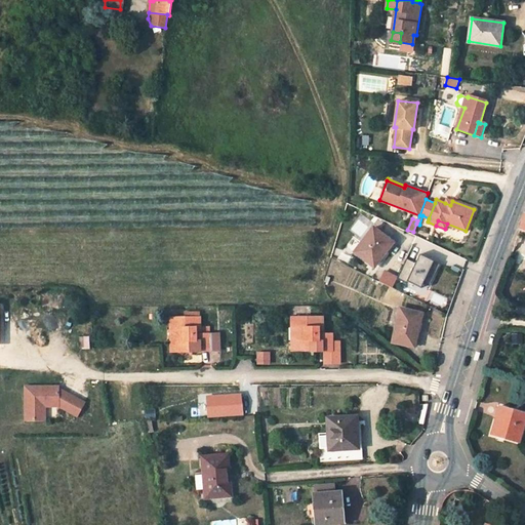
[(374,228),(356,251),(375,267),(386,252),(385,251),(392,242),(374,228)]
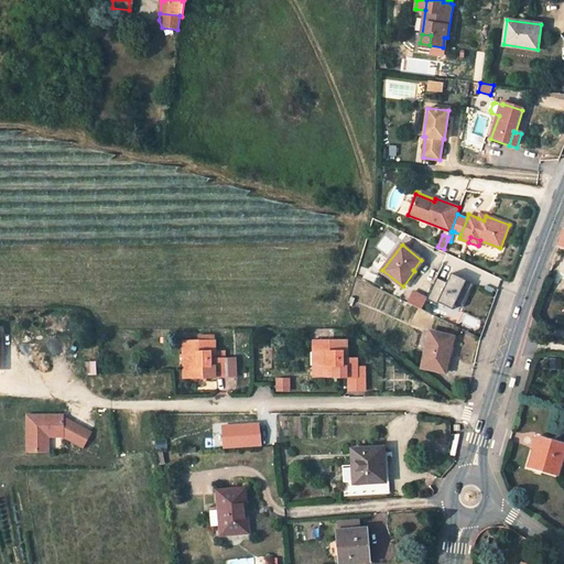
[(446,282),(436,278),(426,299),(436,304),(437,302),(452,308),(455,304),(462,306),(473,283),(451,272),(446,282)]
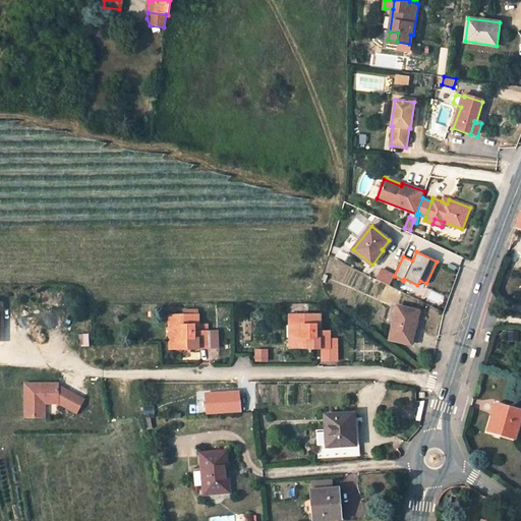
[(377,279),(389,285),(395,275),(382,269),(377,279)]
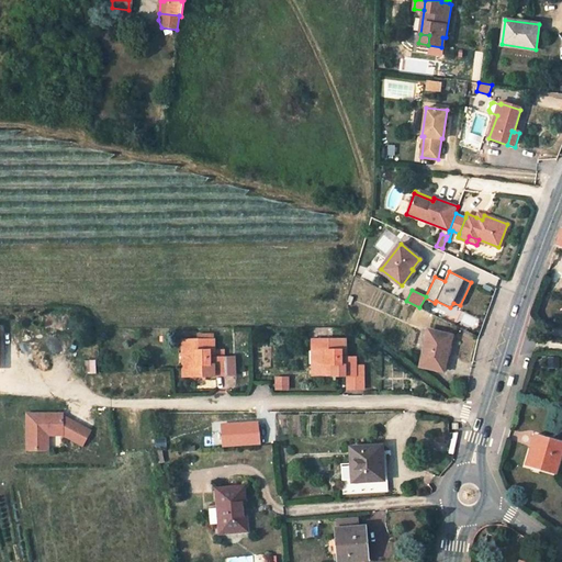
[(450,307),(436,301),(435,303),(434,305),(449,313),(450,307)]
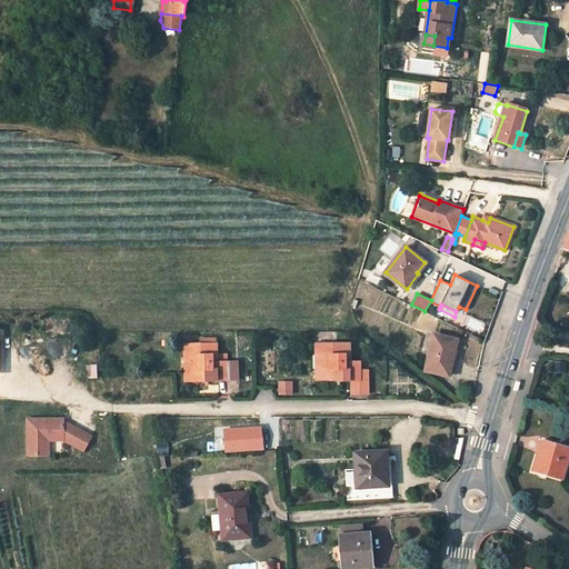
[(458,339),(435,335),(427,370),(449,376),(458,339)]
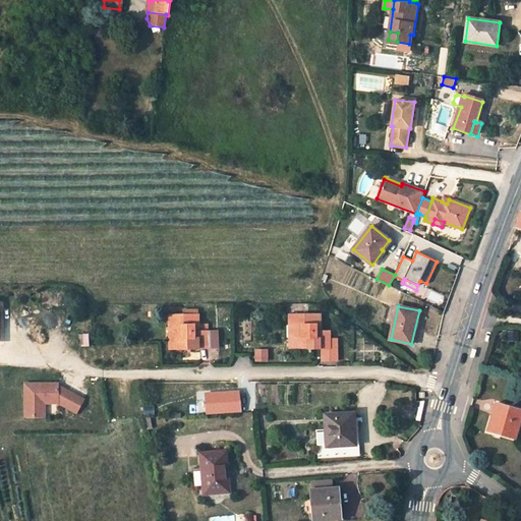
[(198,314),(170,315),(170,326),(175,326),(175,343),(188,343),(189,349),(189,352),(191,352),(191,349),(210,348),(209,331),(207,331),(207,325),(198,325),(198,314)]
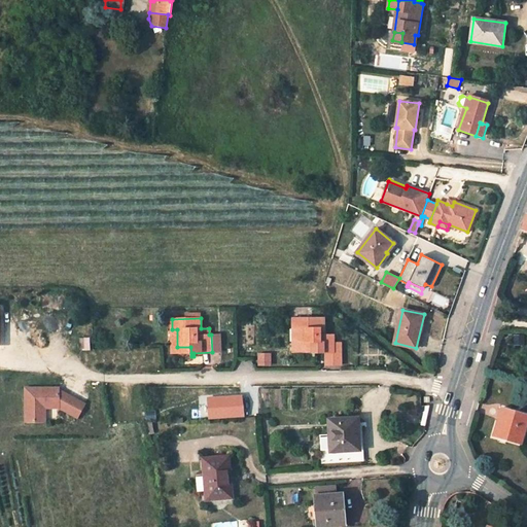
[(324,318),(293,318),(294,328),(300,328),(300,347),(313,347),(313,353),(315,352),(326,352),(335,352),(335,344),(335,335),(324,335),(321,335),(321,327),(324,327),(324,318)]
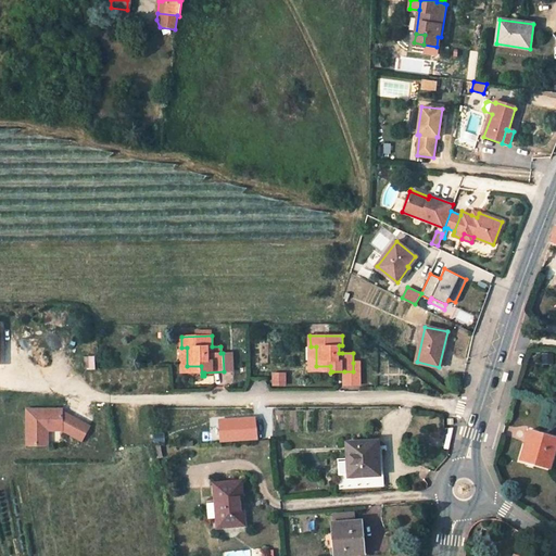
[(311,373),(330,373),(330,366),(316,366),(316,346),(311,346),(311,373)]
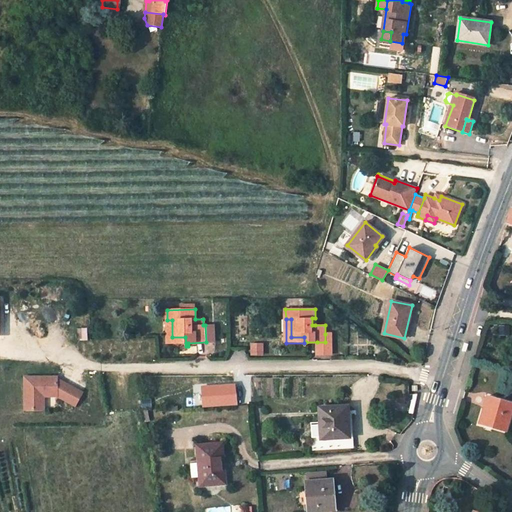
[(168,343),(186,343),(185,337),(172,337),(172,320),(167,320),(168,343)]
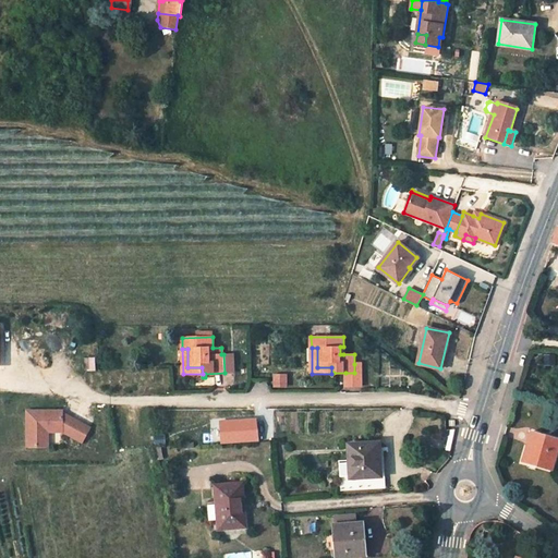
[(273,373),(273,387),(287,387),(287,373),(273,373)]
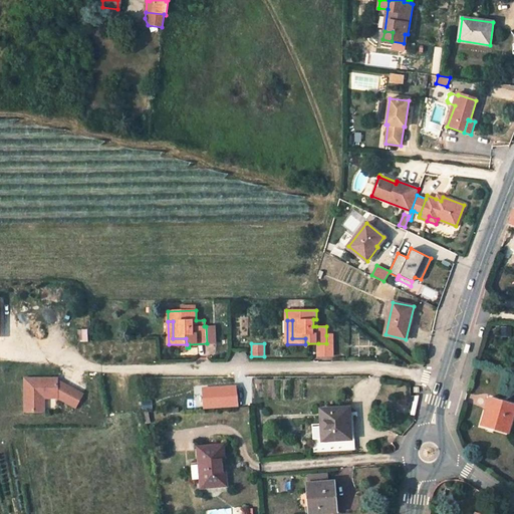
[(333,343),(318,343),(319,355),(333,355),(333,343)]
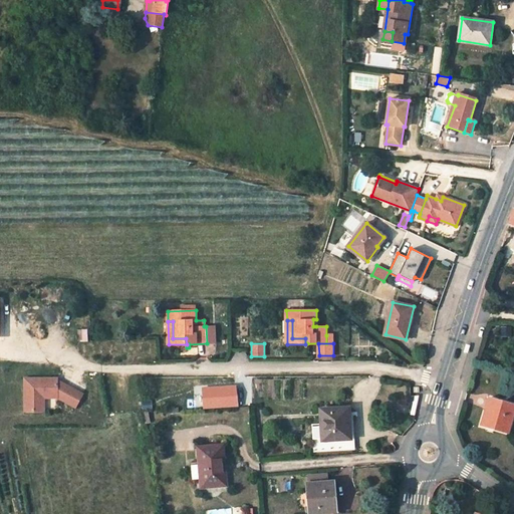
[(26,412),(45,411),(45,398),(45,394),(59,394),(59,398),(76,407),(84,394),(61,381),(61,384),(58,384),(58,380),(58,378),(26,378),(26,412)]
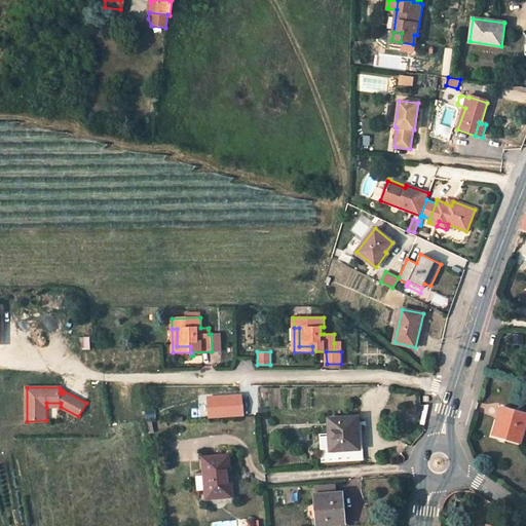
[(521,442),(525,423),(525,413),(501,407),(493,435),(521,442)]
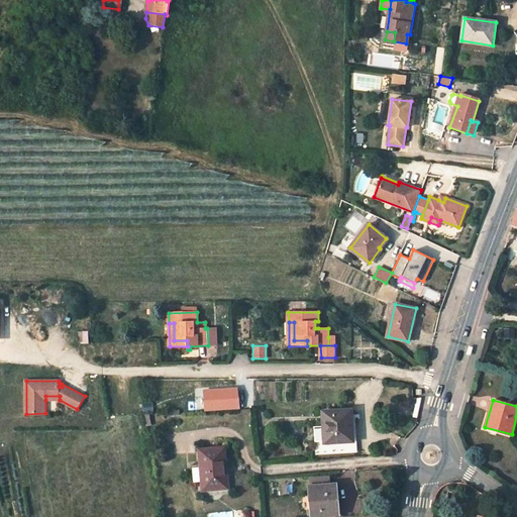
[(351,410),(323,412),(324,426),(315,427),(317,454),(353,451),(352,426),(352,423),(351,410)]
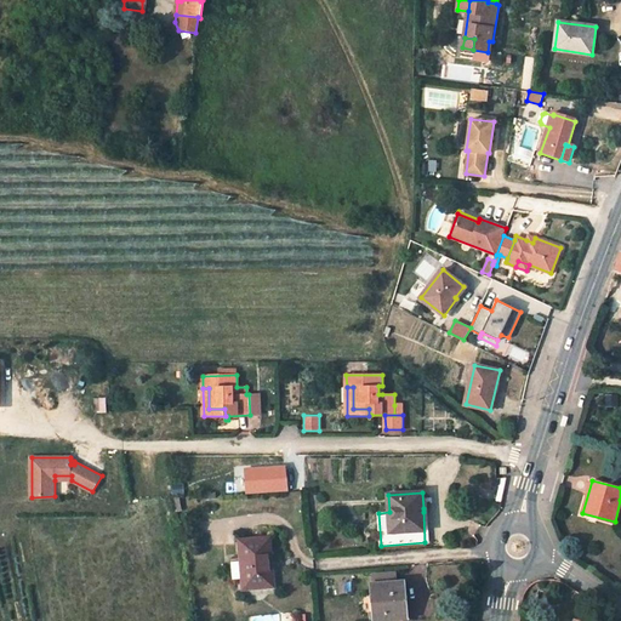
[(269,539),(240,541),(245,590),(272,587),(269,560),(272,560),(269,539)]
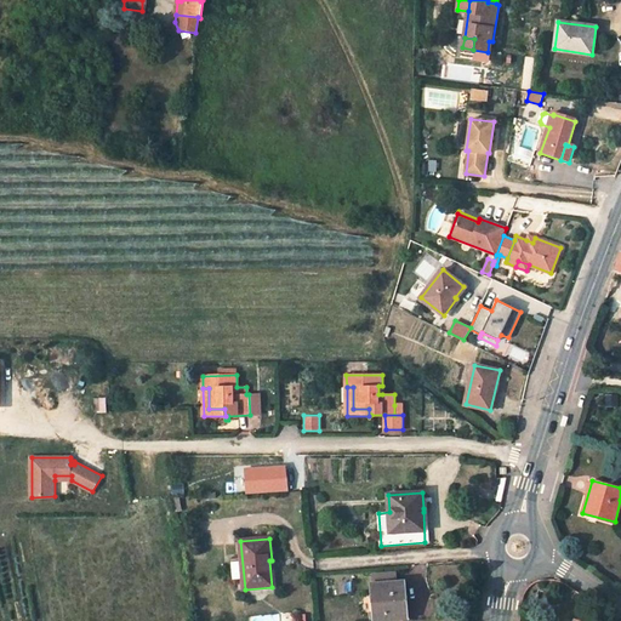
[(371,585),(374,620),(380,620),(409,619),(404,582),(398,582),(398,574),(372,575),(374,585),(371,585)]
